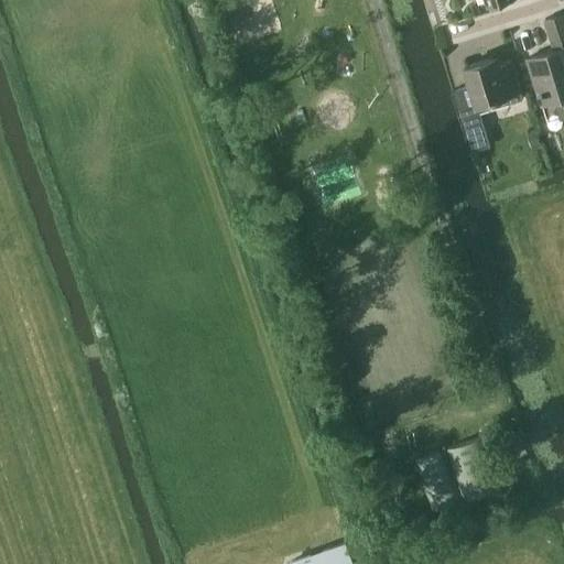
[(543,104),(563,96),(563,34),(552,39),(555,50),(529,57),(543,104)]
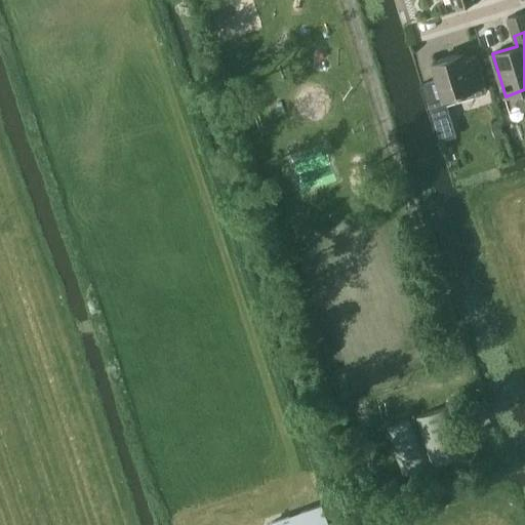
[(433,61),(438,78),(420,83),(438,140),(457,135),(445,95),(472,87),(475,94),(487,90),(476,55),(465,59),(462,51),(433,61)]
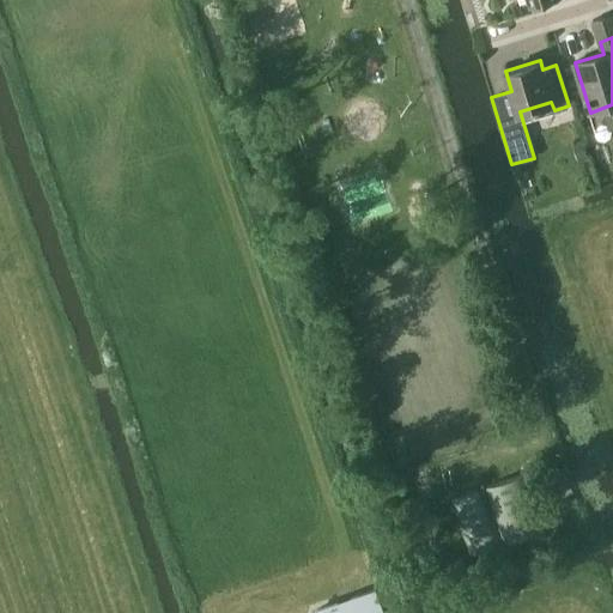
[(521,475),(487,486),(503,542),(538,533),(521,475)]
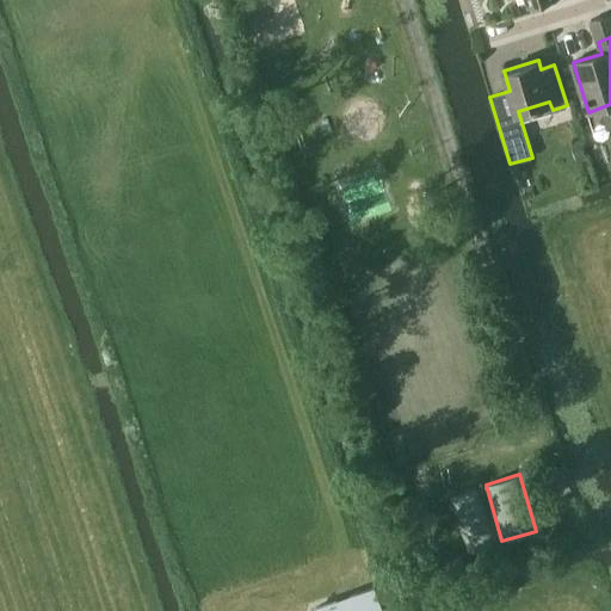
[(500,542),(482,483),(450,493),(468,551),(500,542)]
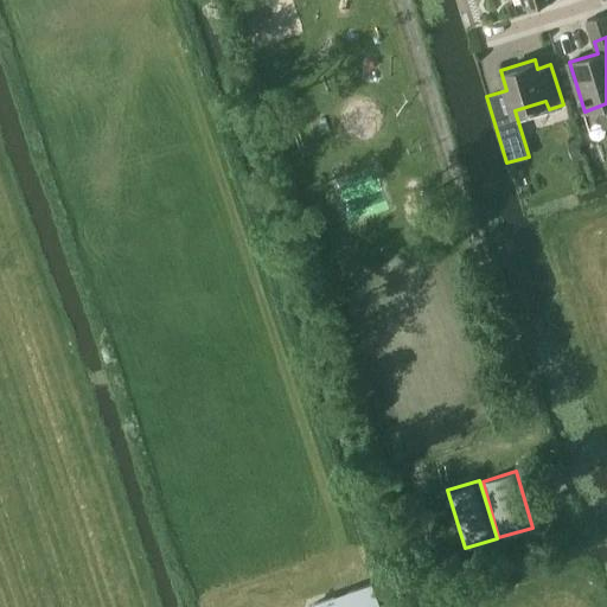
[(379,606),(372,583),(310,605),(310,606),(379,606)]
